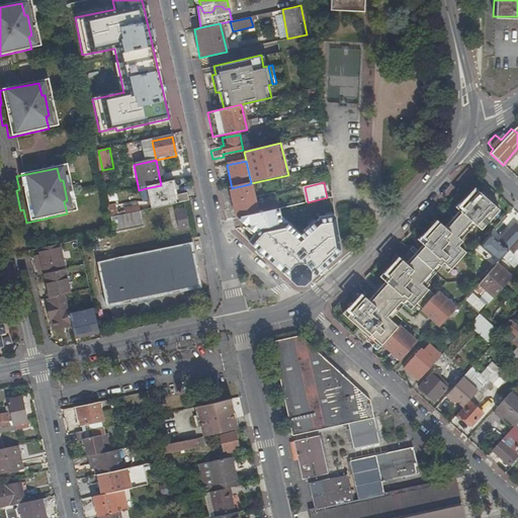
[(146,188),(150,210),(188,202),(187,195),(174,198),(171,183),(161,185),(146,188)]
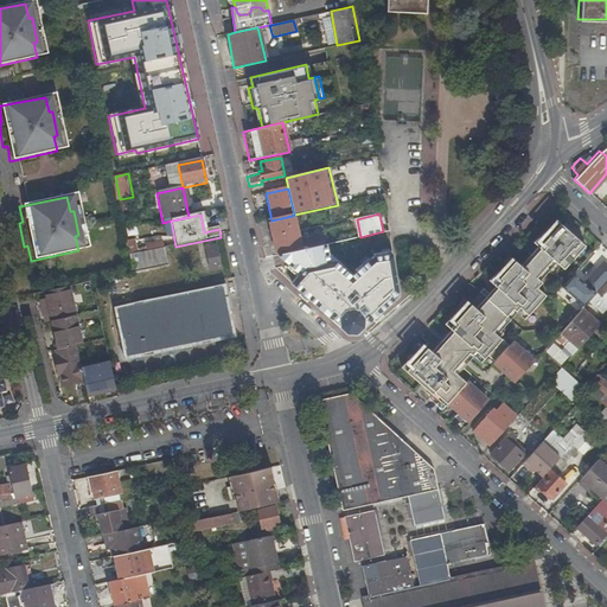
[(272,221),(267,221),(275,256),(300,250),(292,216),(272,221)]
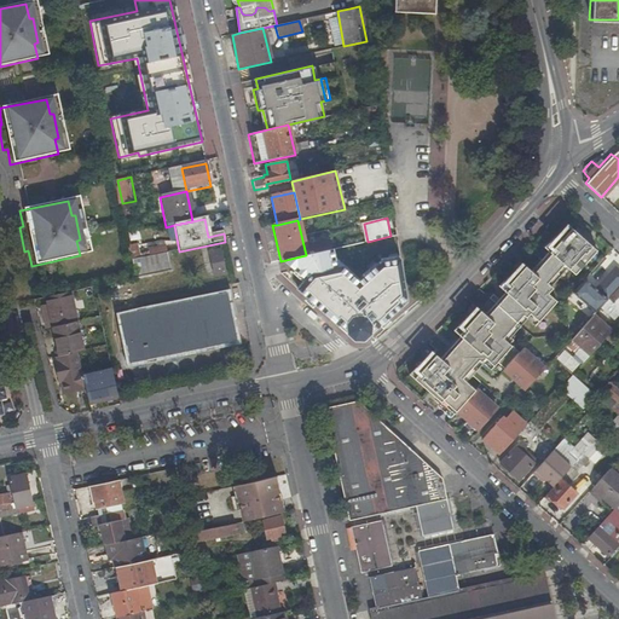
[(434,348),(410,371),(441,399),(443,398),(478,428),(497,406),(462,375),(479,357),(481,359),(485,356),(493,363),(497,359),(527,385),(543,366),(521,347),(516,352),(507,343),(510,340),(503,334),(520,316),(532,325),(554,301),(544,294),(549,288),(544,283),(561,265),(572,275),(594,250),(565,225),(541,246),(544,250),(527,270),(520,264),(495,285),(502,291),(495,299),(489,294),(485,298),(491,302),(480,314),(473,307),(453,328),(461,333),(441,356),(434,348)]
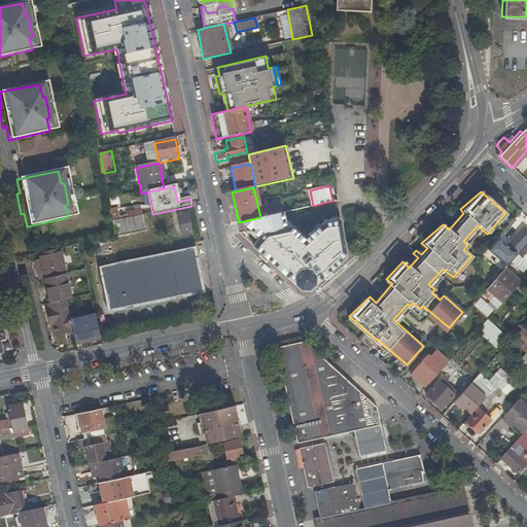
[(338,202),(327,205),(331,217),(341,214),(338,202)]
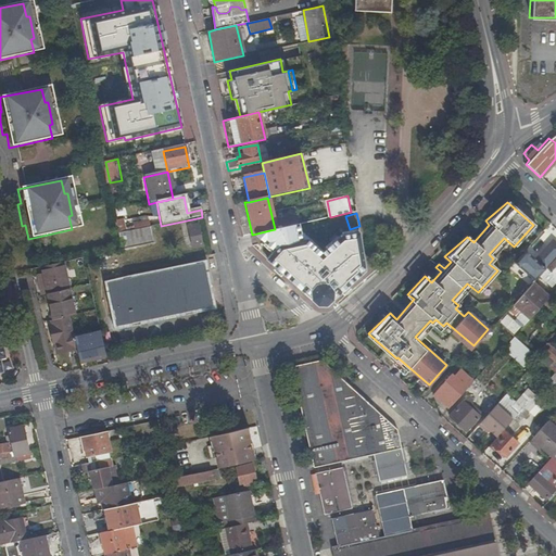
[(122,222),(113,223),(116,236),(125,234),(122,222)]
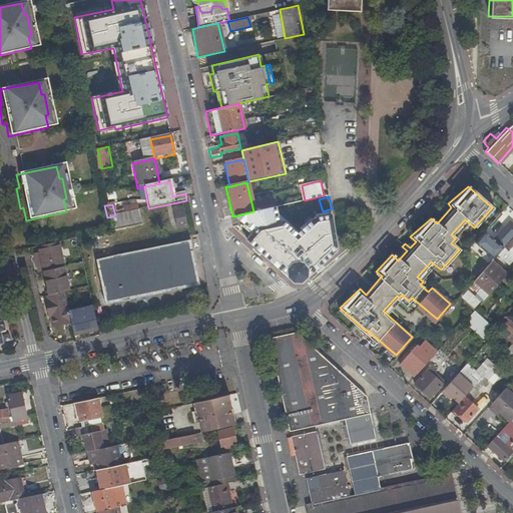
[(122,207),(123,214),(138,211),(137,204),(122,207)]
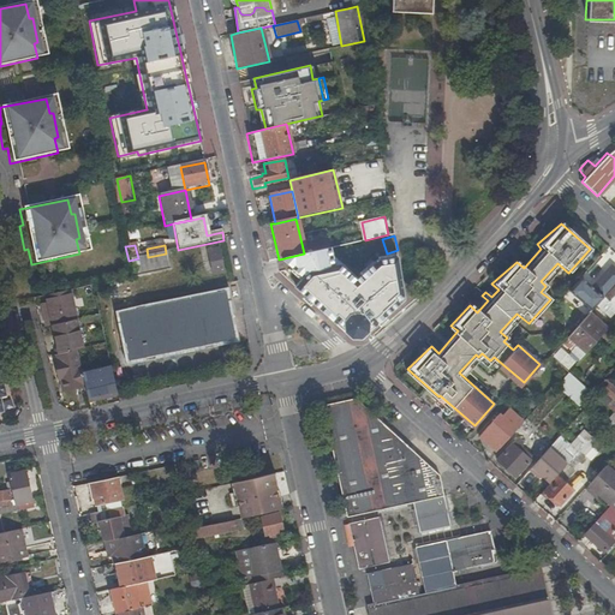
[(406,300),(399,256),(378,257),(356,276),(342,264),(332,246),(304,254),(279,260),(290,270),(302,278),(294,287),(352,340),(363,340),(382,323),(406,300)]
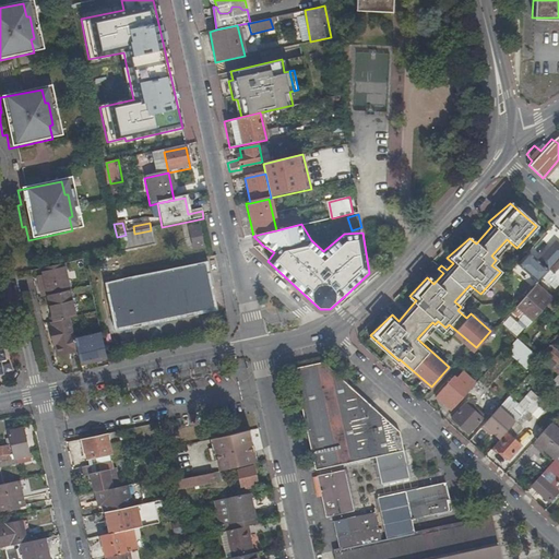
[(197,228),(185,230),(189,251),(201,249),(197,228)]
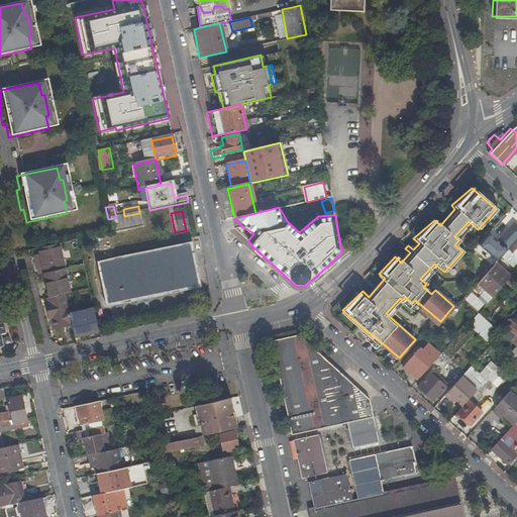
[(108,219),(111,232),(142,225),(139,213),(124,216),(116,217),(108,219)]
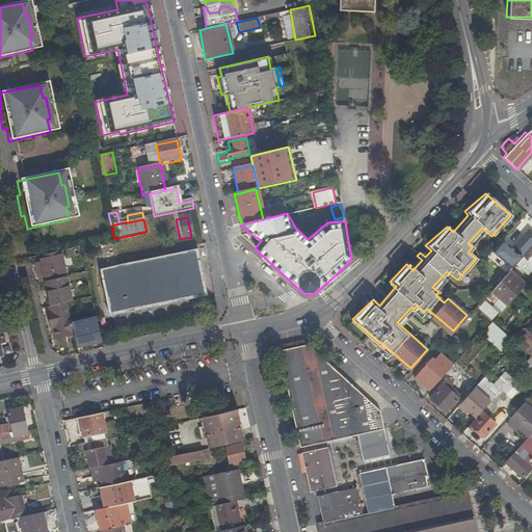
[(507,255),(514,261),(531,241),(531,232),(527,228),(505,251),(507,255)]
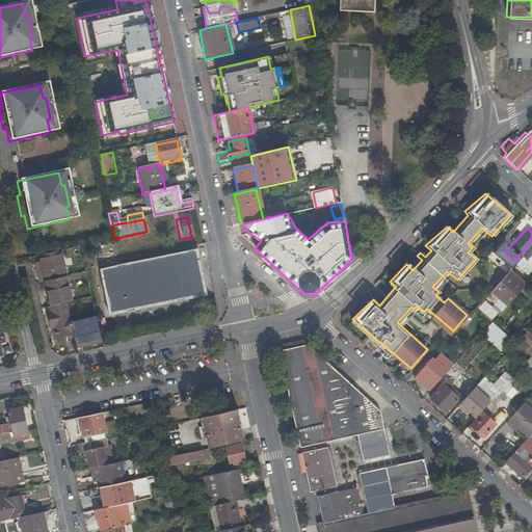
[(531,244),(523,255),(528,260),(531,256),(531,244)]
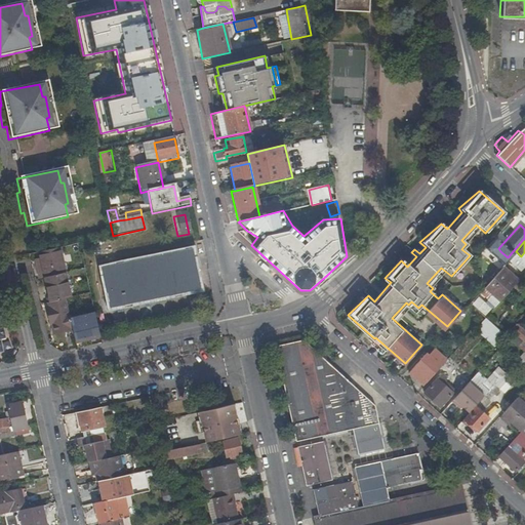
[(57,248),(38,252),(39,258),(40,264),(35,265),(38,279),(42,278),(45,277),(47,285),(44,285),(48,303),(49,307),(45,308),(43,309),(46,325),(49,324),(51,334),(69,331),(71,339),(78,337),(79,340),(96,336),(91,315),(84,316),(67,320),(63,299),(68,298),(57,248)]
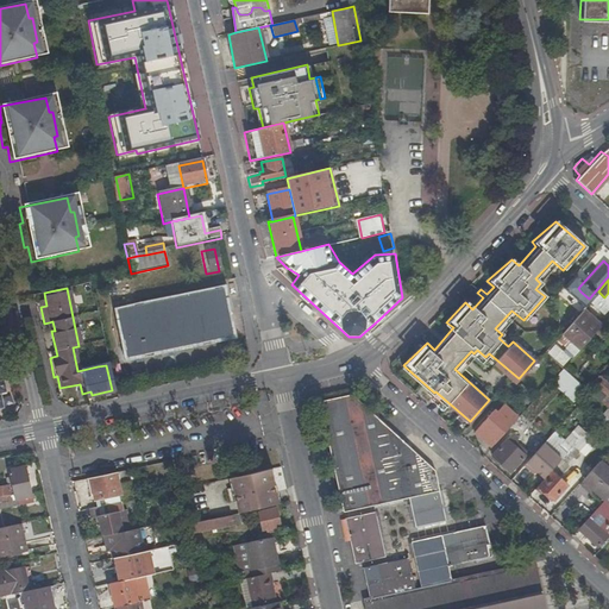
[(581,309),(589,299),(581,292),(551,327),(554,330),(548,336),(553,340),(563,330),(581,309)]
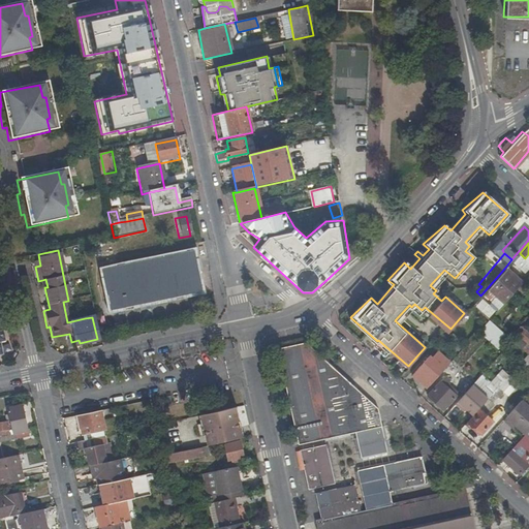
[(525,258),(520,253),(510,263),(523,273),(528,265),(528,254),(525,258)]
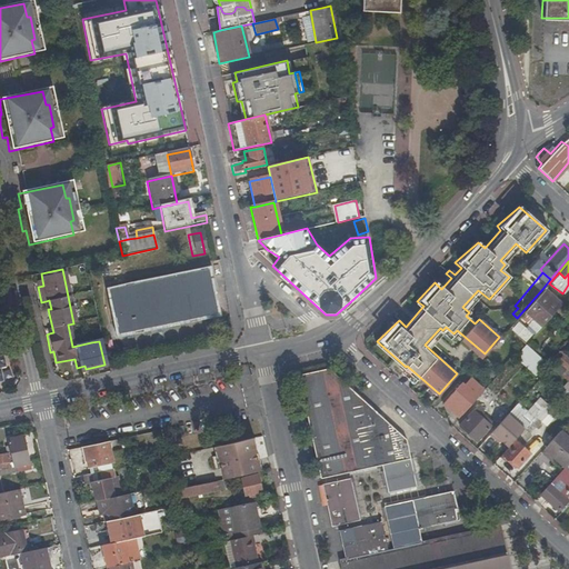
[(107,289),(117,335),(216,313),(208,273),(123,291),(122,286),(107,289)]
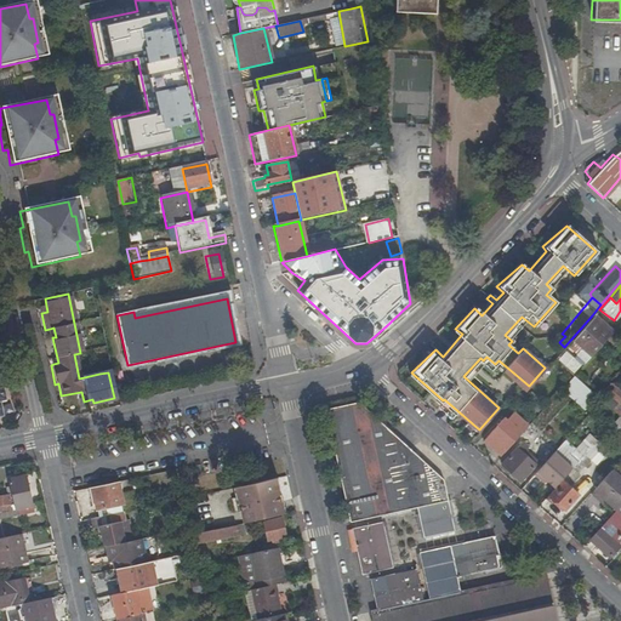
[(592,315),(574,336),(585,347),(591,353),(610,331),(592,315)]
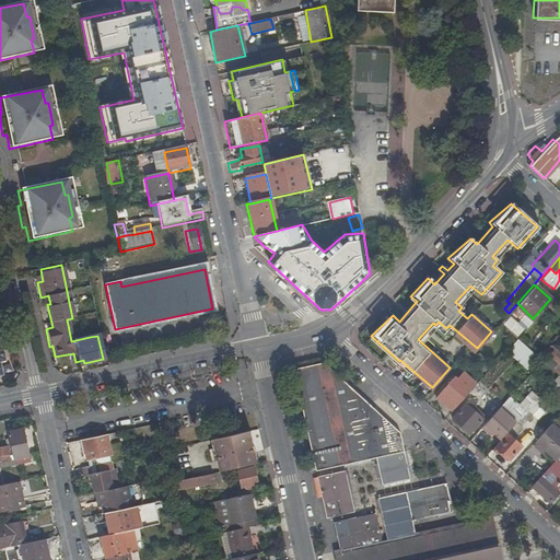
[(533,318),(527,313),(522,319),(527,324),(533,318)]
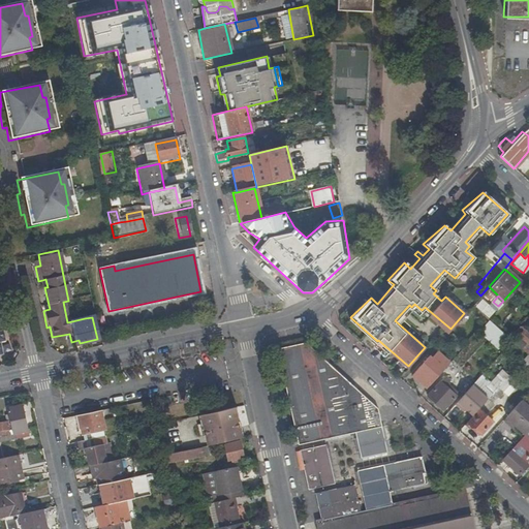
[(487,319),(483,323),(502,342),(507,336),(506,335),(488,318),(487,319)]
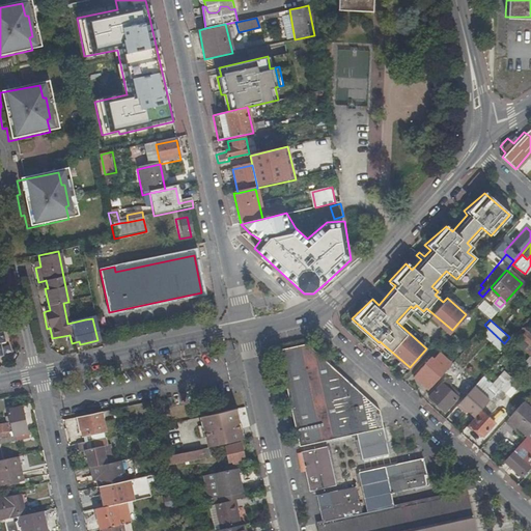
[(513,331),(508,336),(509,337),(526,353),(530,345),(530,335),(521,326),(515,331),(513,331)]
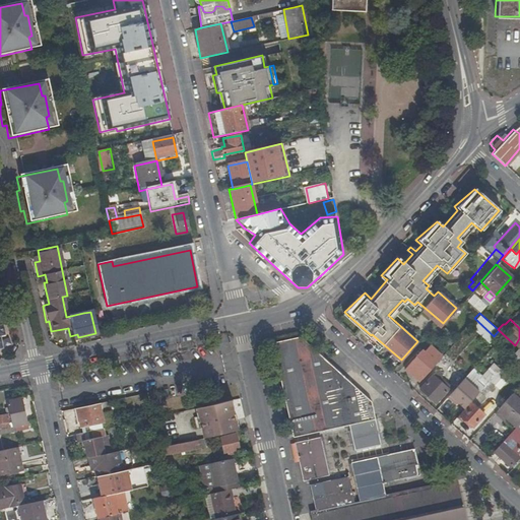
[(301,338),(273,341),(294,438),(350,425),(375,418),(370,401),(301,338)]
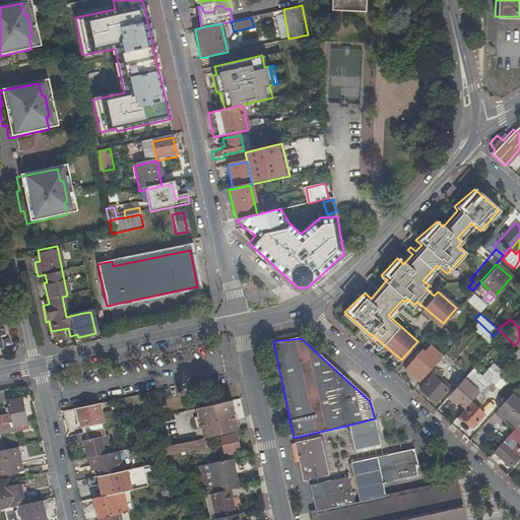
[(420,349),(403,369),(412,377),(414,374),(420,379),(441,356),(429,345),(423,351),(420,349)]
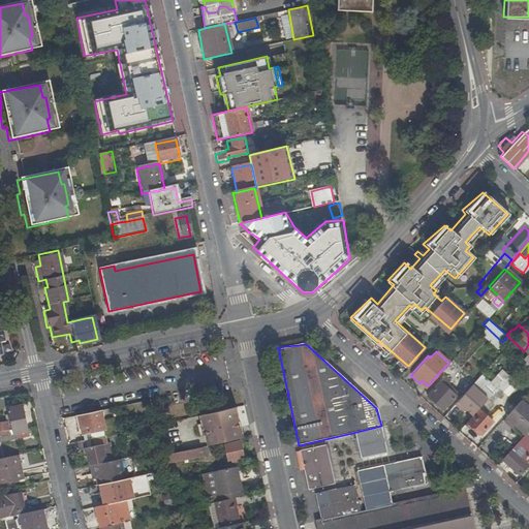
[(438,381),(425,396),(441,410),(455,395),(438,381)]
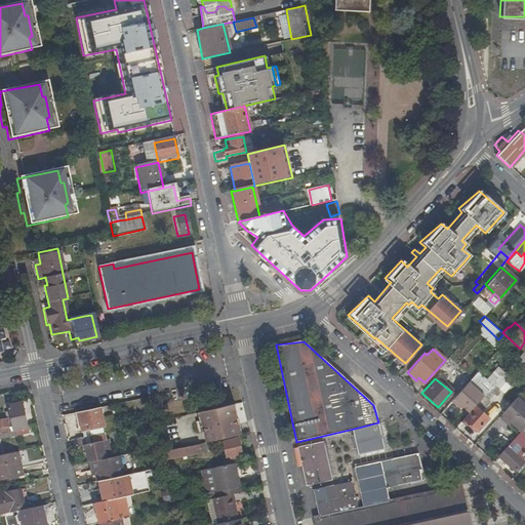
[(466,411),(481,395),(466,380),(449,400),(455,405),(457,403),(466,411)]
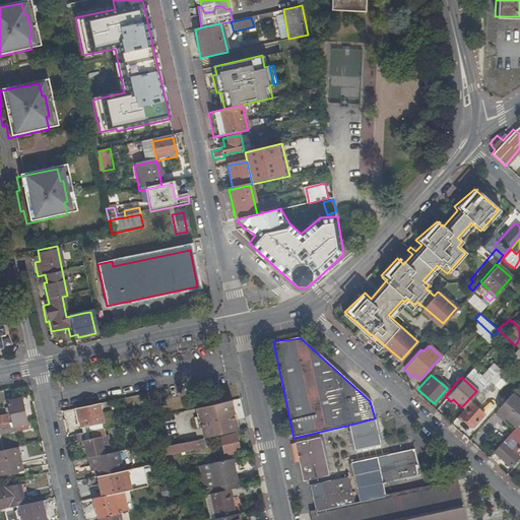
[(519,401),(510,392),(496,408),(506,417),(514,425),(519,420),(519,418),(519,401)]
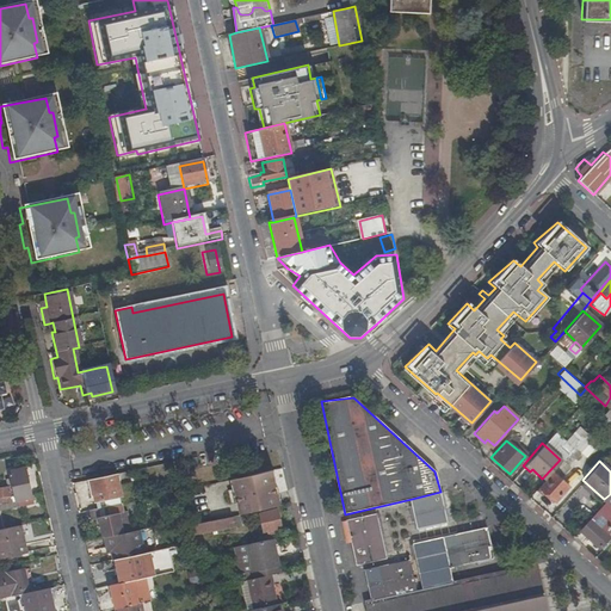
[(0,500),(6,500),(8,500),(8,501),(12,500),(13,506),(30,504),(23,467),(4,470),(6,479),(1,479),(2,486),(0,486),(0,500)]
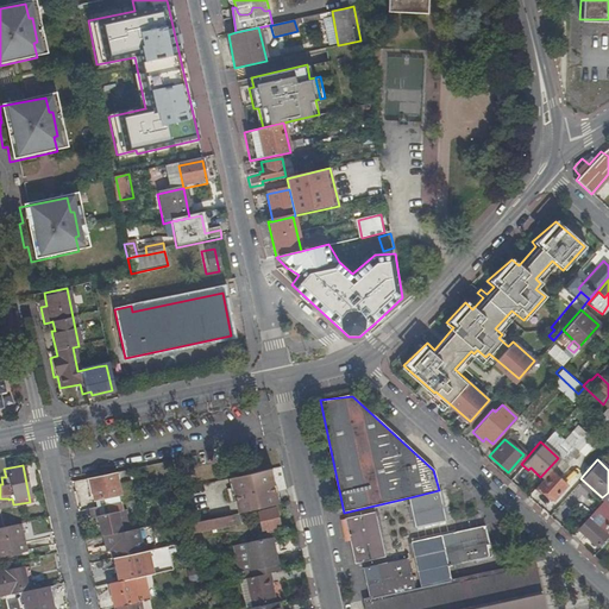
[(275,490),(270,468),(237,475),(240,489),(233,490),(234,498),(275,490)]
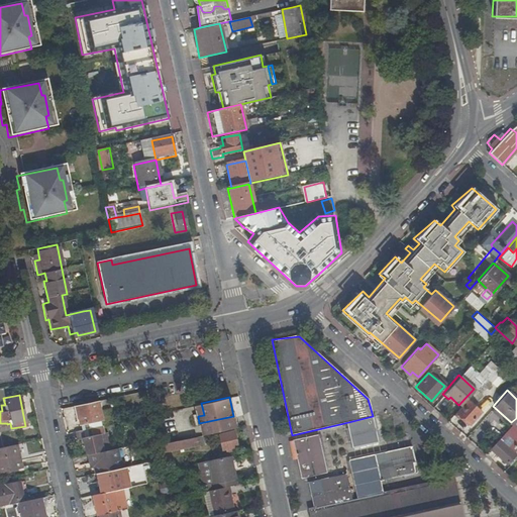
[(95,399),(74,404),(78,423),(100,418),(95,399)]
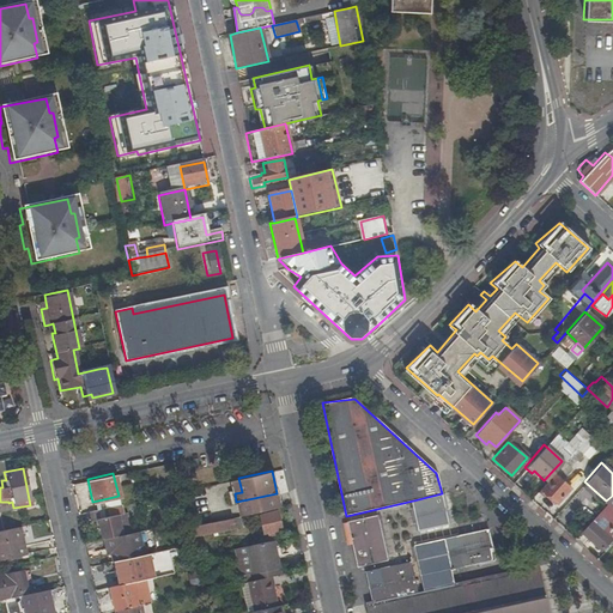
[(554,473),(540,489),(556,502),(570,486),(554,473)]
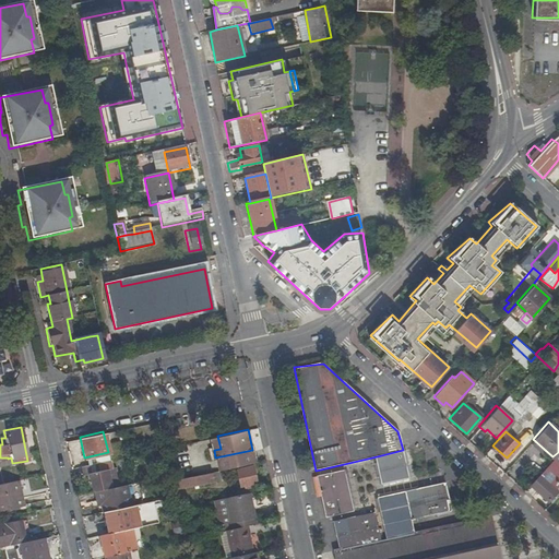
[(217,436),(211,437),(214,450),(221,449),(217,436)]
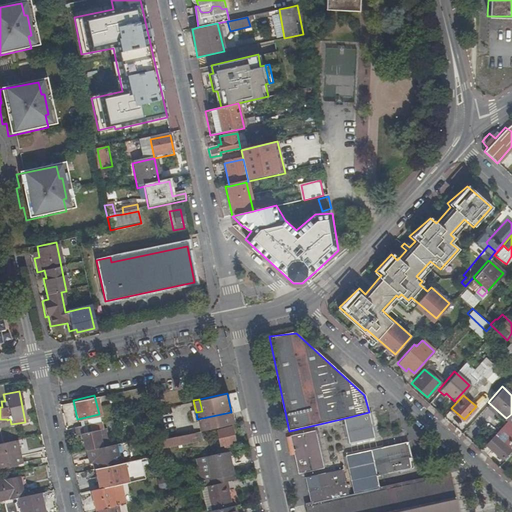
[(488,402),(484,406),(493,415),(498,411),(488,402)]
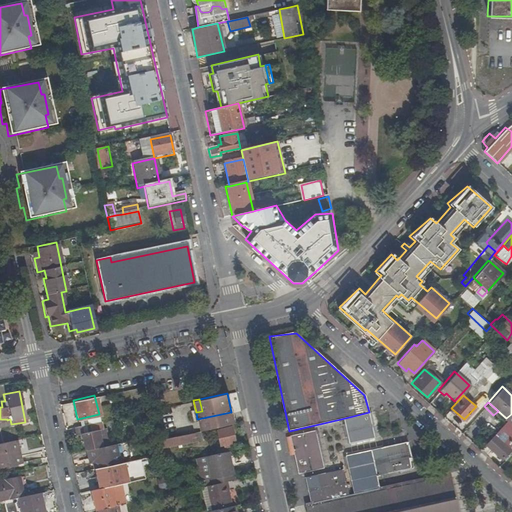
[(197,419),(199,429),(203,428),(234,421),(231,412),(197,419)]
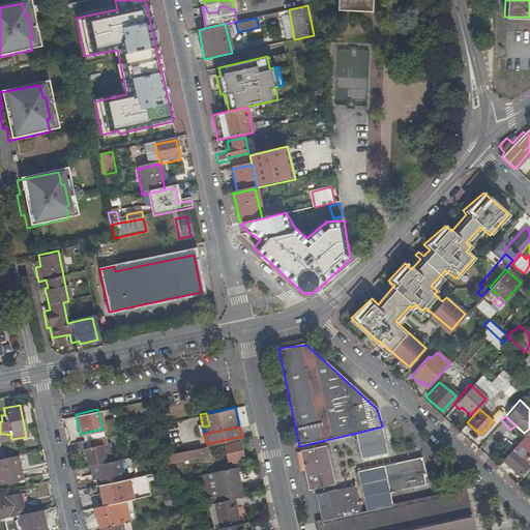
[(382,427),(357,433),(361,460),(389,454),(382,427)]
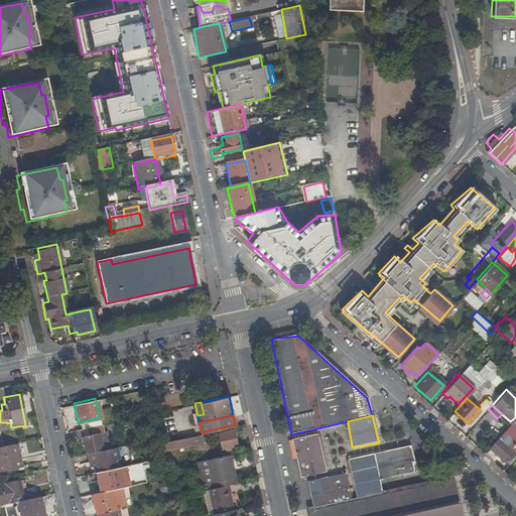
[(510,421),(489,445),(507,462),(512,456),(515,452),(515,417),(510,421)]
